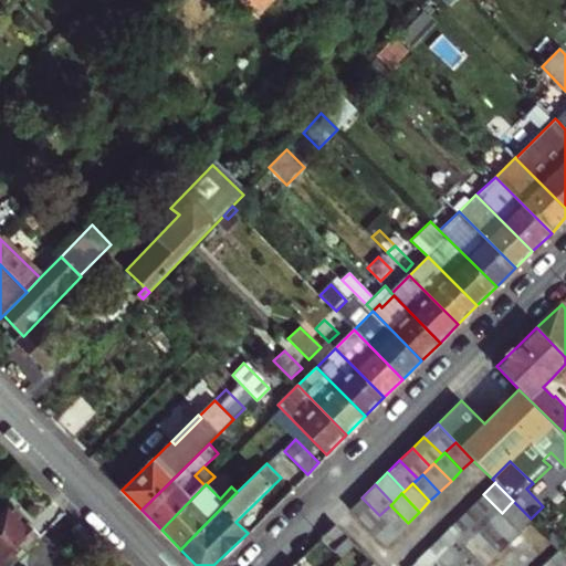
[(471,506),(490,524),(502,513),(483,494),(471,506)]
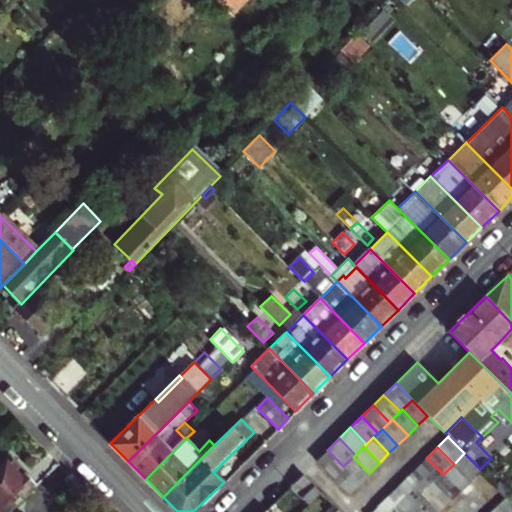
[(332,477),(342,467),(343,466),(327,450),(316,461),(332,477)]
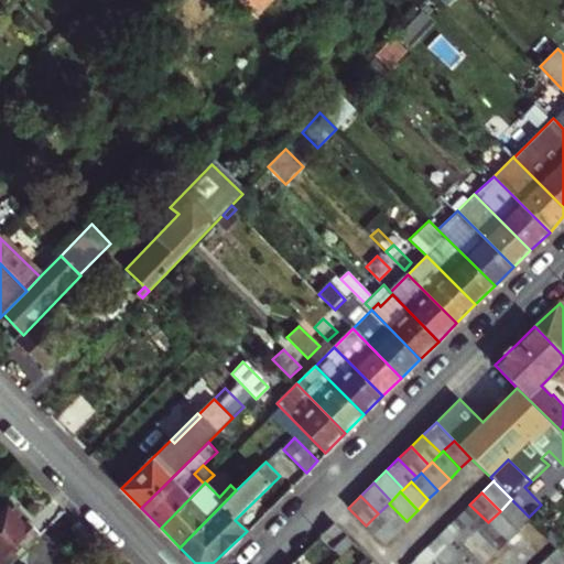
[(511,499),(500,511),(520,529),(530,519),(529,517),(511,499)]
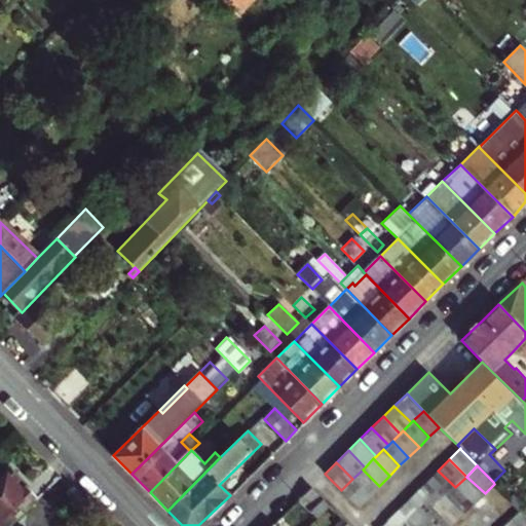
[(368,497),(379,486),(363,470),(352,479),(351,480),(368,497)]
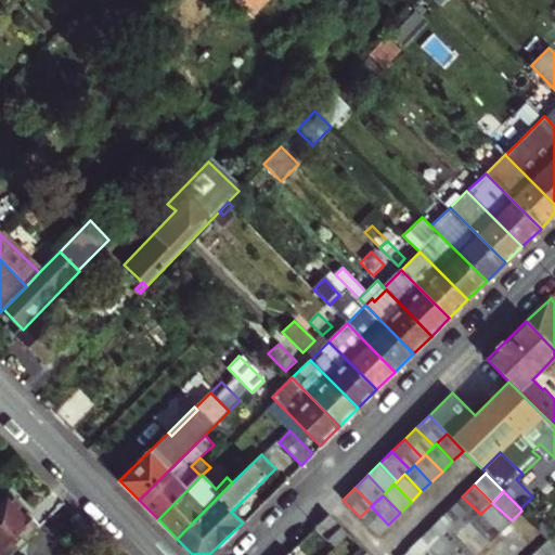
[(462,497),(452,506),(470,525),(480,514),(462,497)]
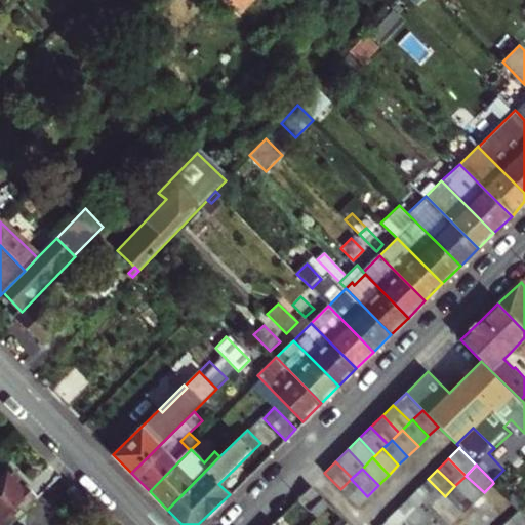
[(0,524),(7,524),(35,499),(23,486),(7,471),(2,476),(0,478),(0,524)]
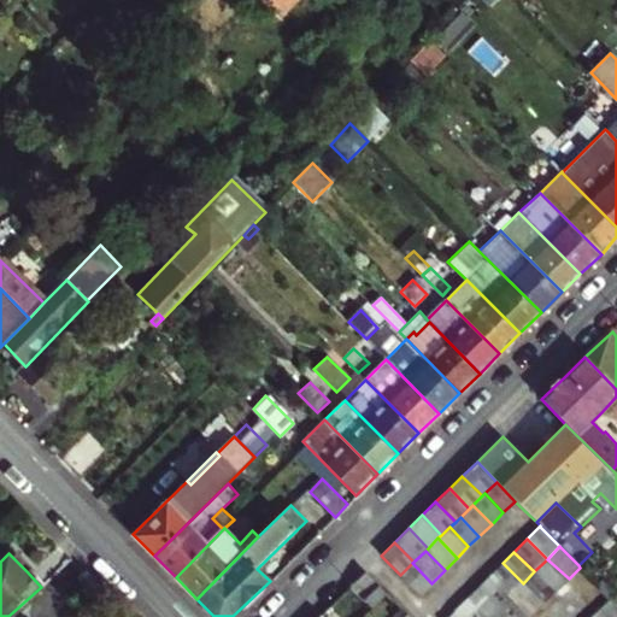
[(534,571),(556,592),(569,579),(547,559),(534,571)]
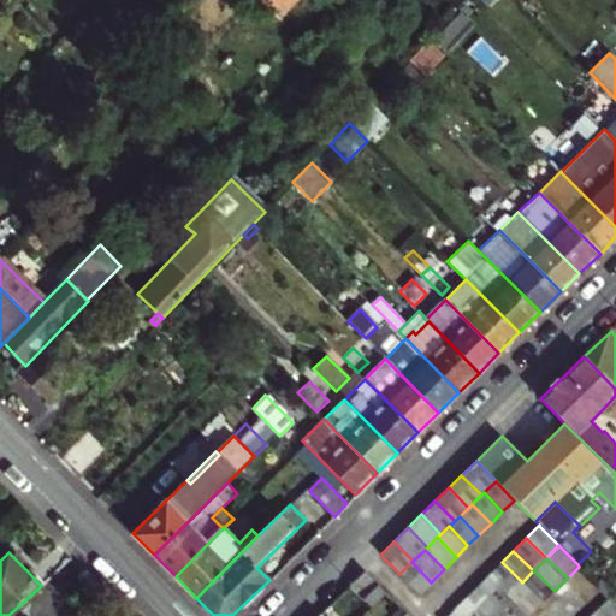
[(419,593),(431,582),(412,562),(400,574),(419,593)]
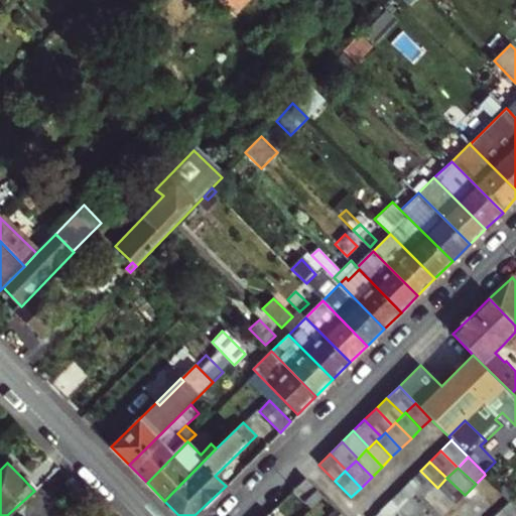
[(410,482),(426,498),(437,488),(420,471),(410,482)]
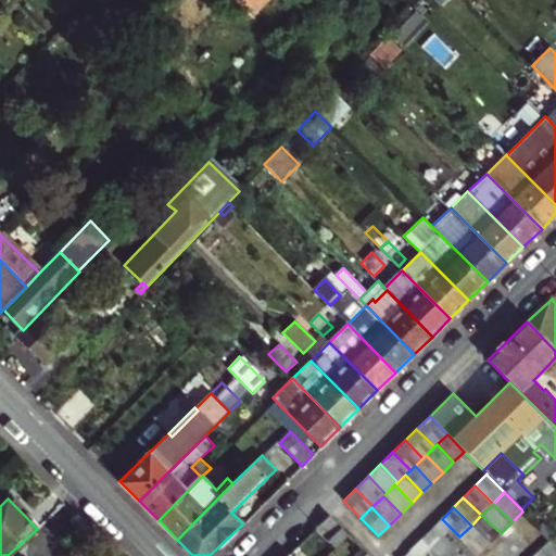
[(337,547),(349,535),(330,515),(317,528),(337,547)]
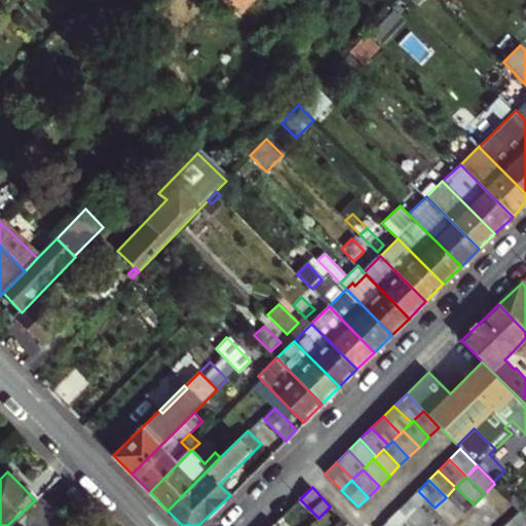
[(463,515),(474,504),(455,487),(446,497),(463,515)]
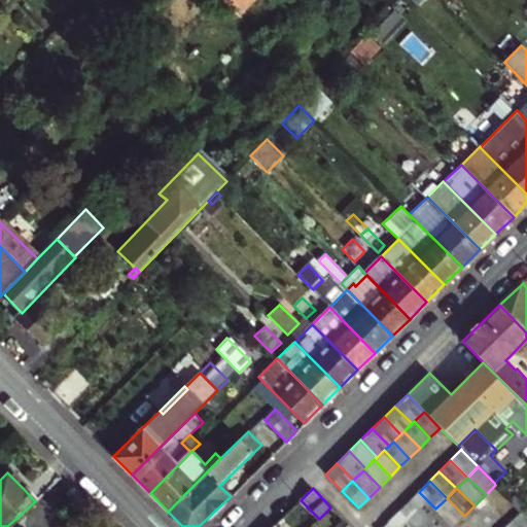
[(419,492),(409,502),(426,519),(435,508),(419,492)]
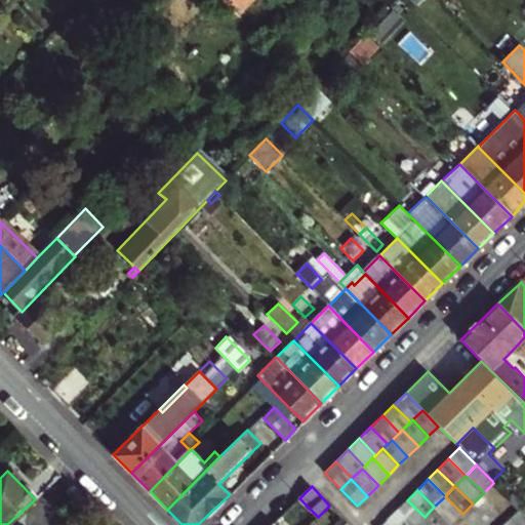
[(434,507),(451,524),(462,514),(445,496),(434,507)]
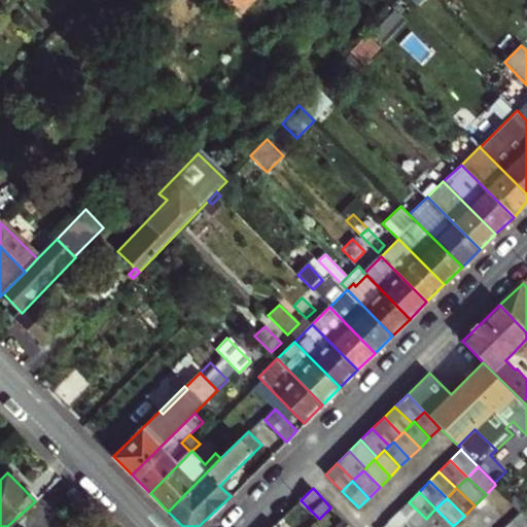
[(398,512),(413,526),(417,526),(426,519),(409,502),(398,512)]
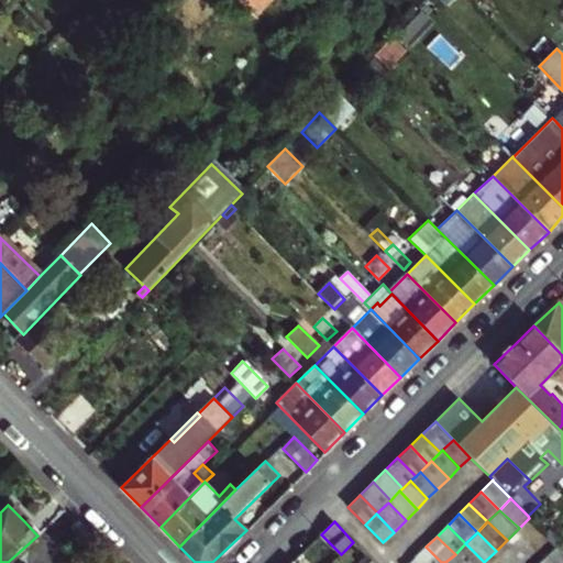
[(465,543),(455,554),(463,562),(483,562),(484,562),(465,543)]
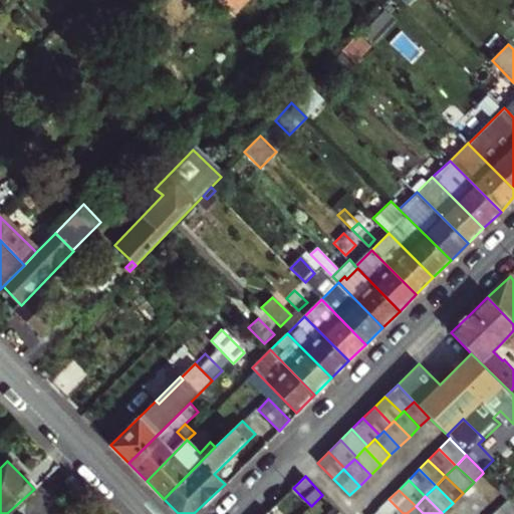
[(513,513),(513,504),(508,498),(497,509),(501,513),(513,513)]
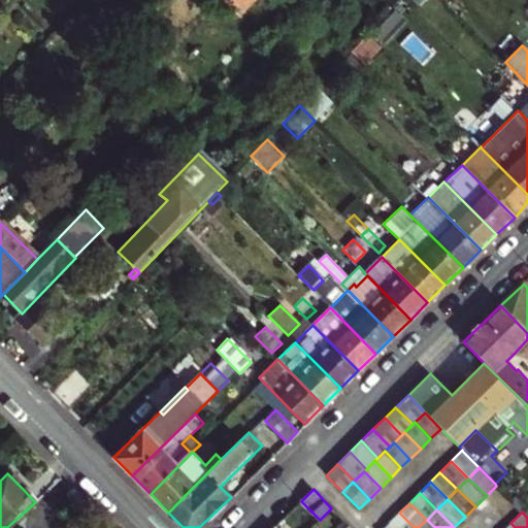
[(392,527),(414,527),(399,513),(389,524),(392,527)]
